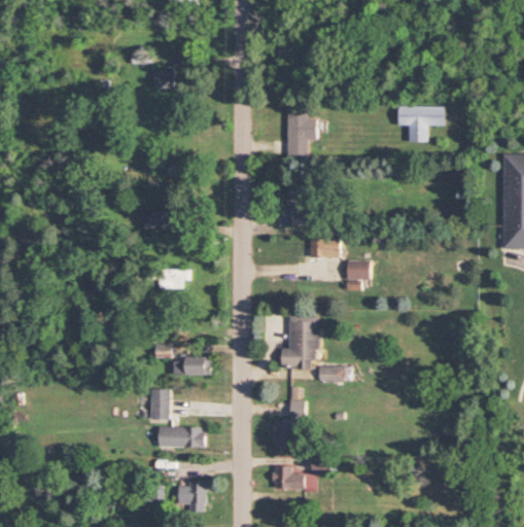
[(153,88),(174,88),(174,71),(154,71),(153,88)]
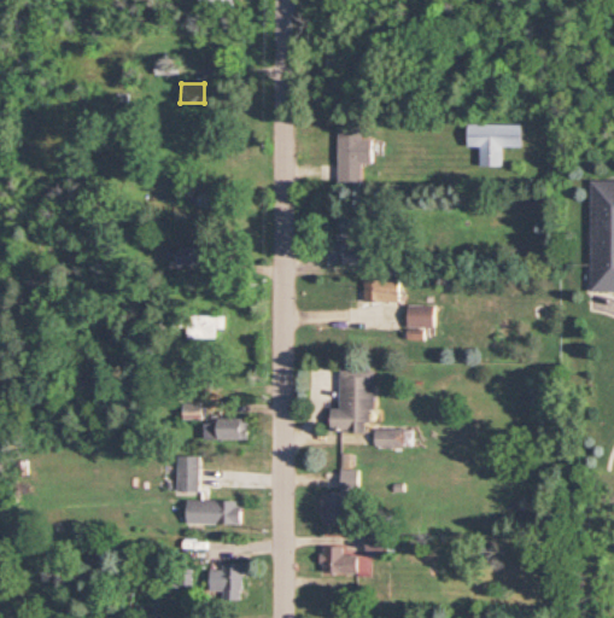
[(479,165),(502,165),(502,146),(521,147),(521,124),(467,123),(467,146),(479,146),(479,165)]
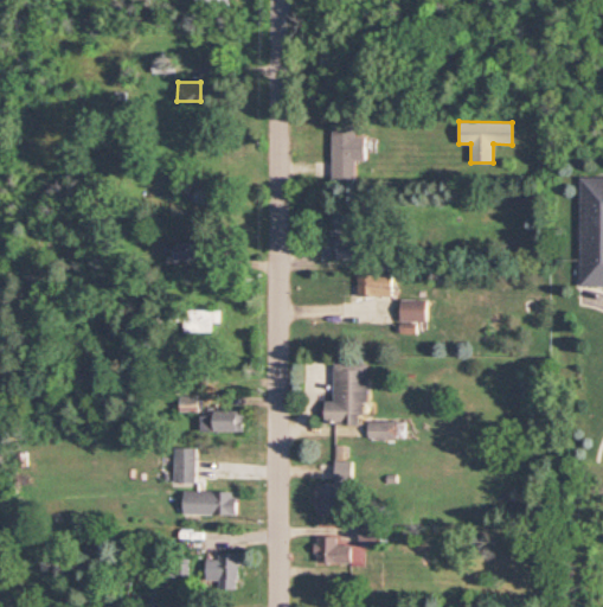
[(364,160),(364,136),(353,136),(353,123),(331,123),(329,179),(354,180),(354,160),(364,160)]
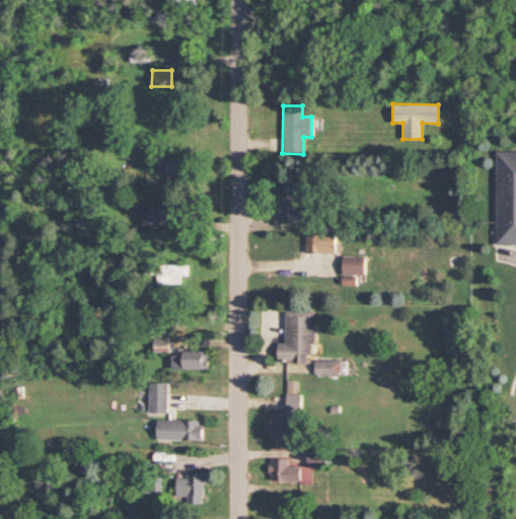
[(515,150),(495,150),(495,244),(515,243),(515,150)]
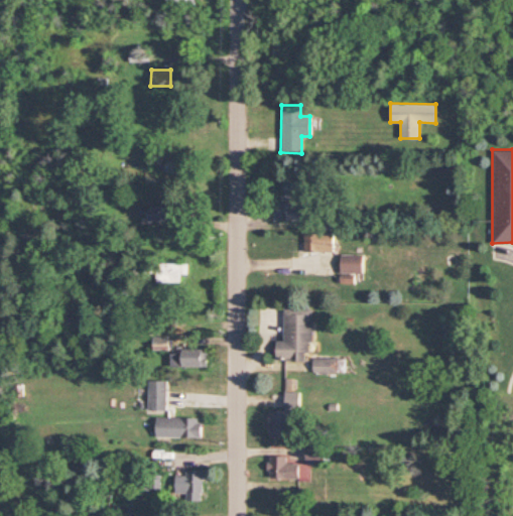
[(301,202),(274,202),(273,219),(301,220),(301,202)]
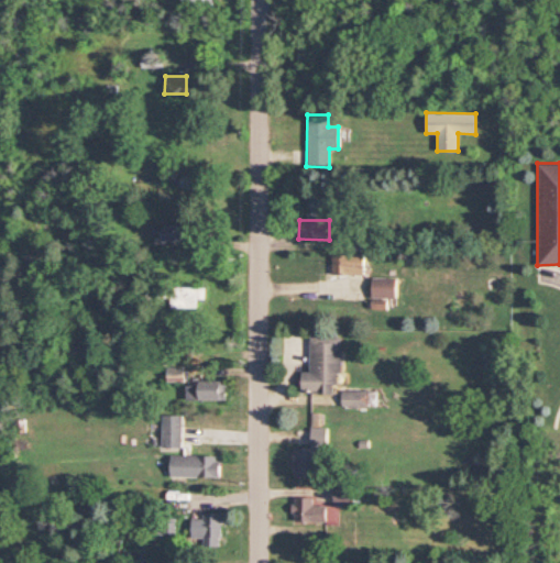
[(160,242),(190,243),(190,227),(161,225),(160,242)]
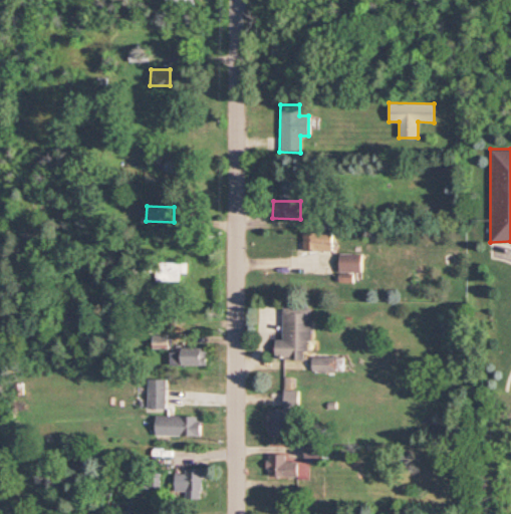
[(331,250),(331,232),(301,232),(302,251),(331,250)]
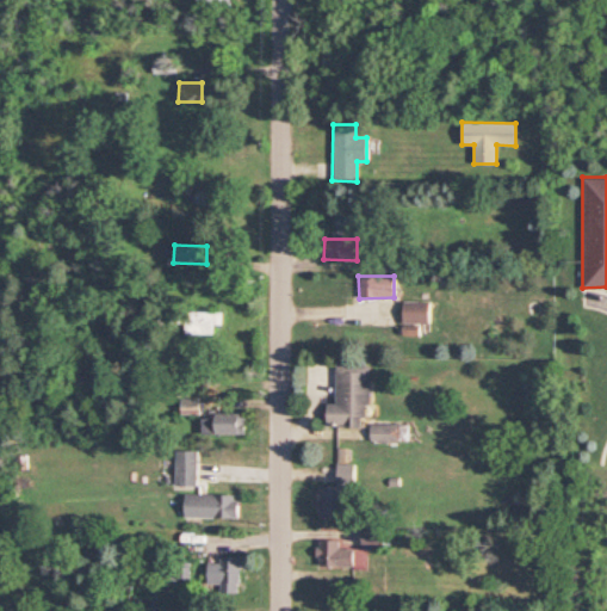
[(402,322),(428,323),(428,301),(402,301),(402,322)]
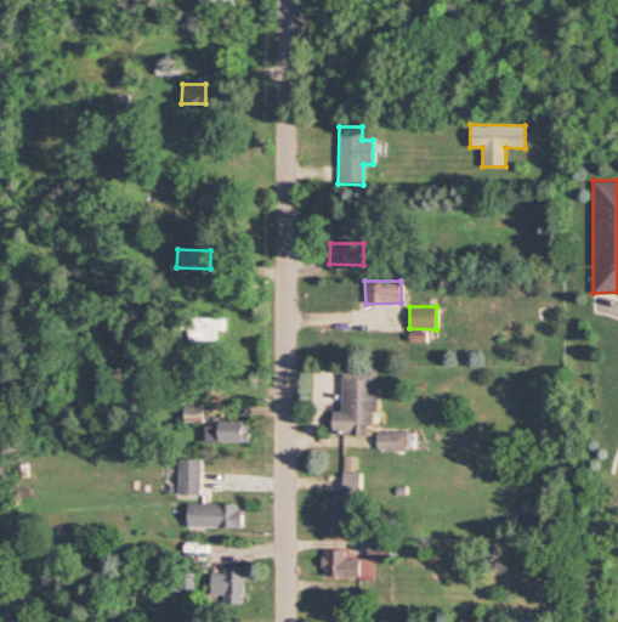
[(216,340),(216,331),(224,331),(225,317),(187,317),(187,339),(216,340)]
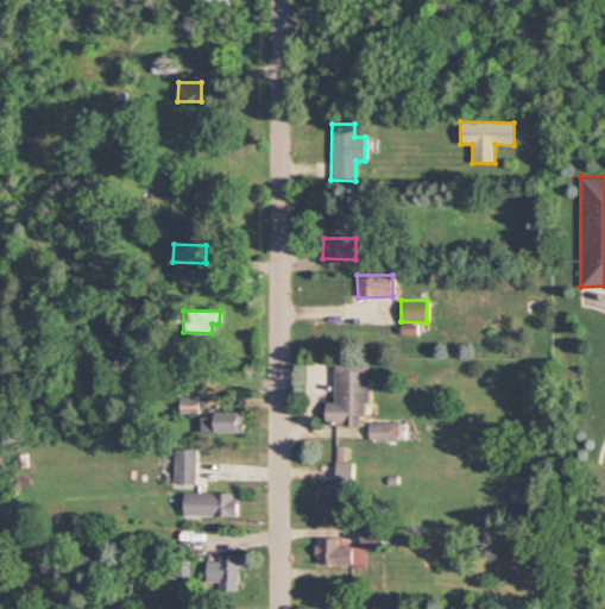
[(334,402),(325,402),(325,425),(361,425),(360,405),(367,405),(367,364),(333,365),(334,402)]
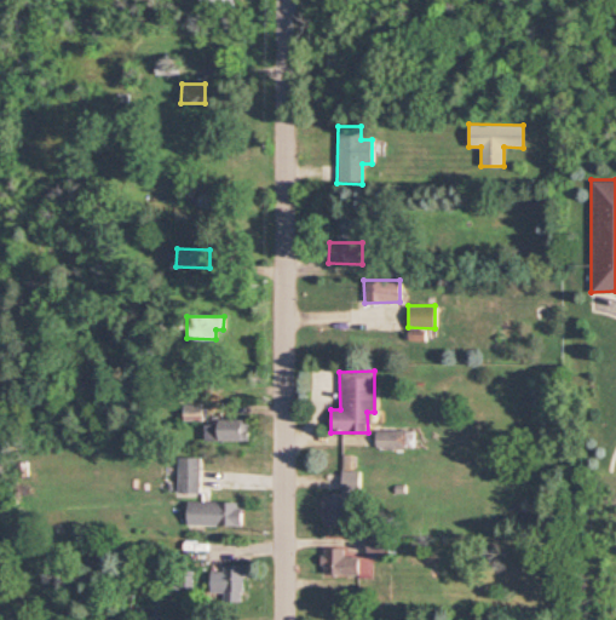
[(201,403),(183,405),(183,419),(201,419),(201,403)]
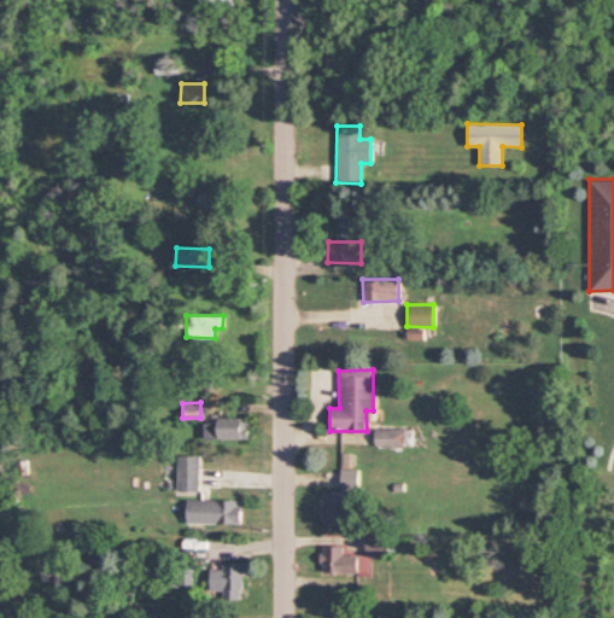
[(216,418),(216,423),(204,423),(203,438),(247,439),(247,419),(216,418)]
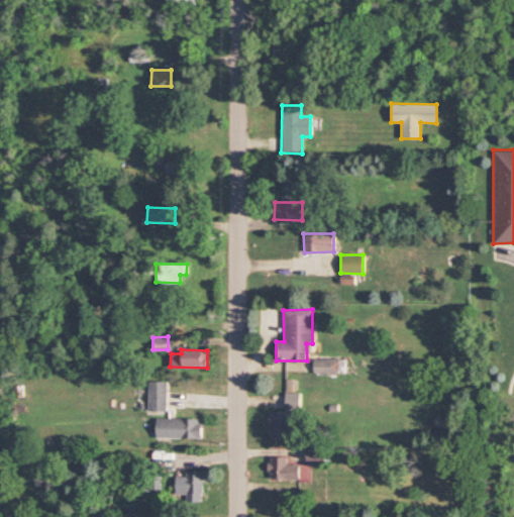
[(312,374),(331,374),(332,357),(313,356),(312,374)]
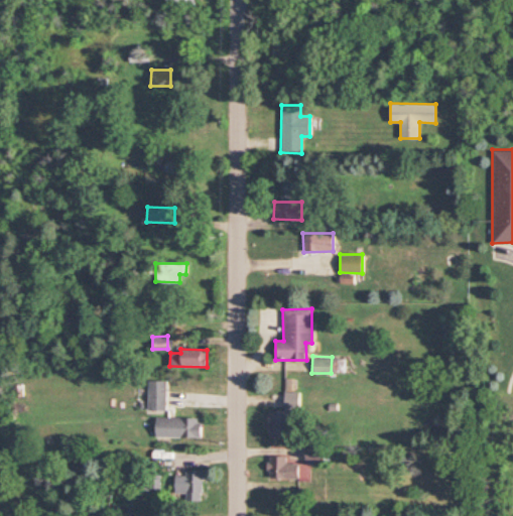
[(147,409),(166,410),(166,381),(148,380),(147,409)]
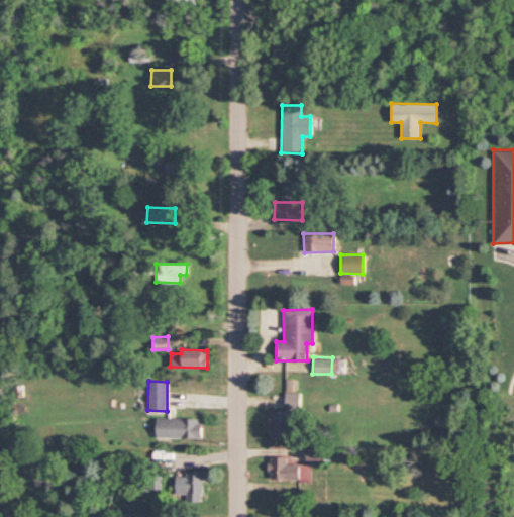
[(299,392),(285,393),(285,410),(299,409),(299,392)]
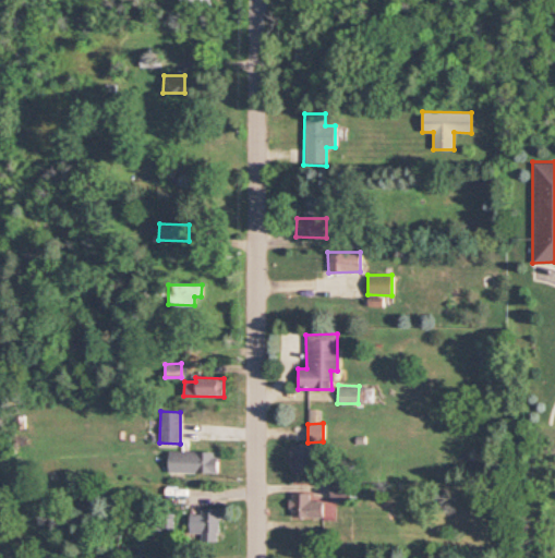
[(289,471),(311,471),(312,444),(290,443),(289,471)]
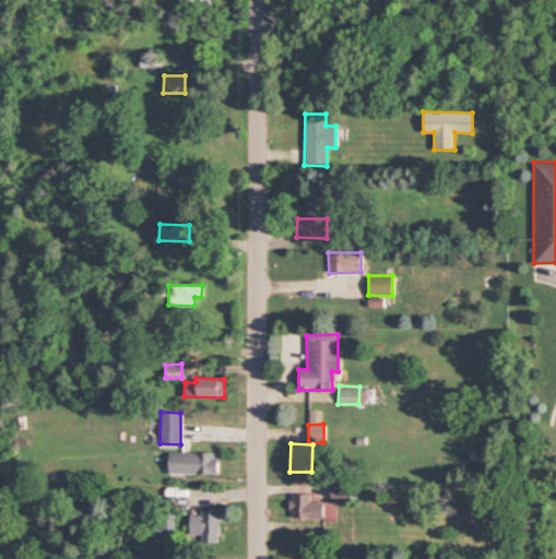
[(216,474),(216,452),(168,452),(168,473),(216,474)]
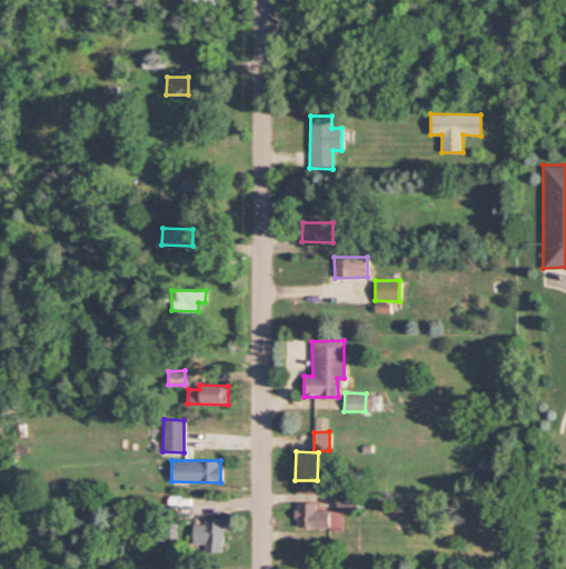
[(355,508),(356,492),(336,492),(336,508),(355,508)]
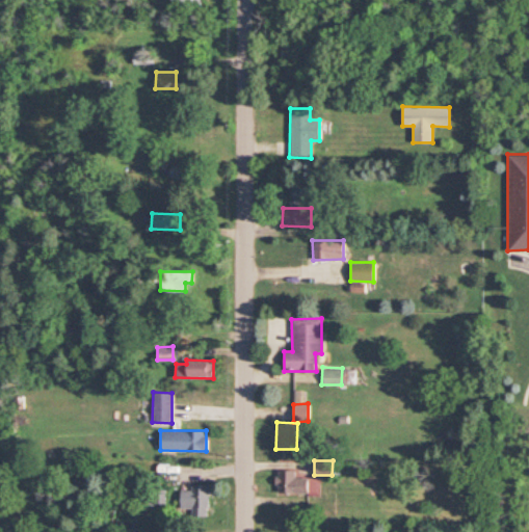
[(275,493),(307,493),(307,478),(294,478),(294,470),(276,470),(275,493)]
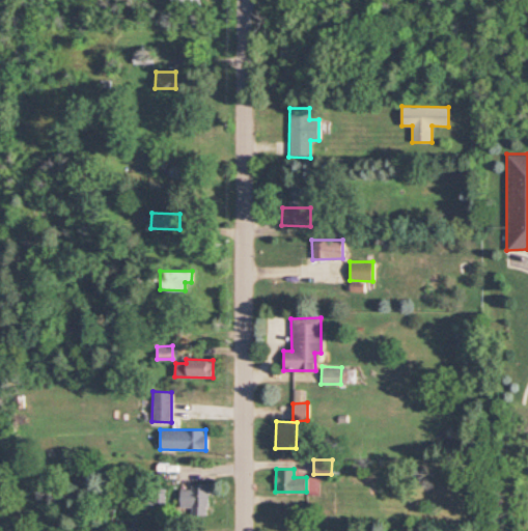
[(207,483),(190,483),(190,490),(179,488),(179,507),(191,507),(191,514),(206,514),(207,483)]
